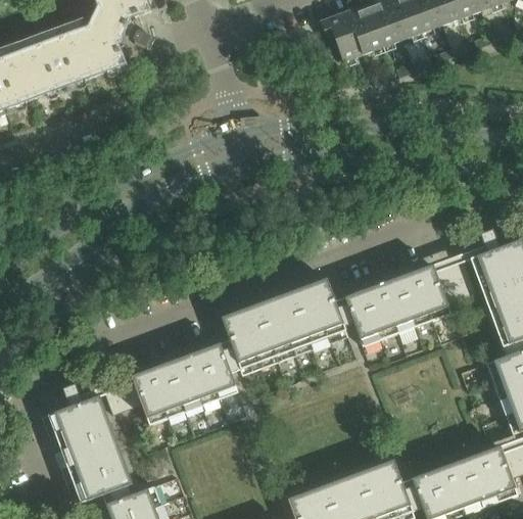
[(86,25),(29,46),(46,93),(127,63),(121,47),(124,45),(129,36),(132,38),(134,42),(149,49),(155,37),(140,30),(135,32),(132,30),(136,20),(134,16),(151,10),(147,0),(94,0),(96,4),(86,25)]
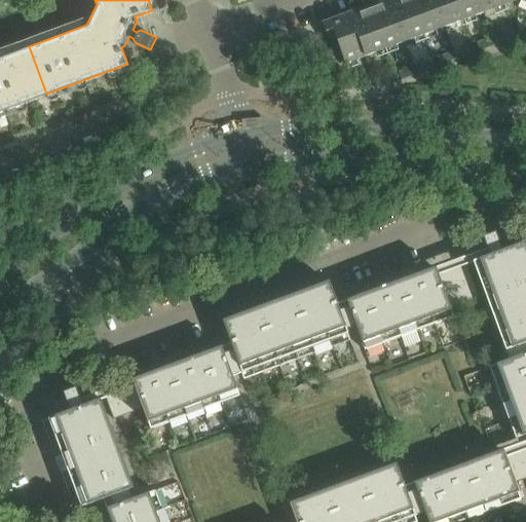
[(396,0),(384,4),(398,41),(418,34),(405,0),(396,0)]
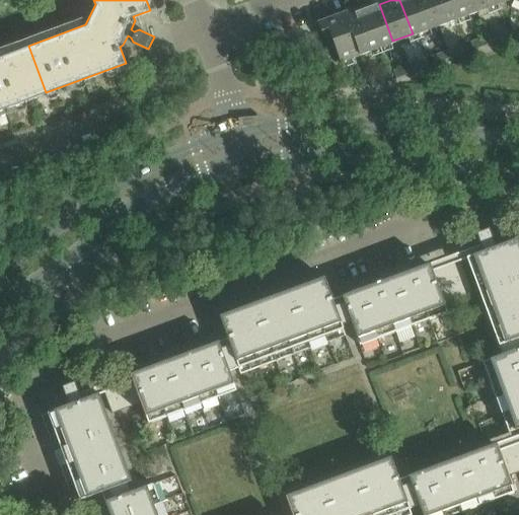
[(399,0),(413,33),(431,26),(421,0),(399,0)]
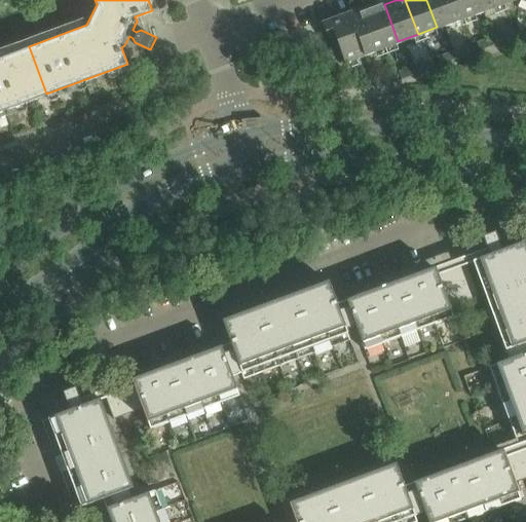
[(426,0),(437,27),(457,20),(449,0),(426,0)]
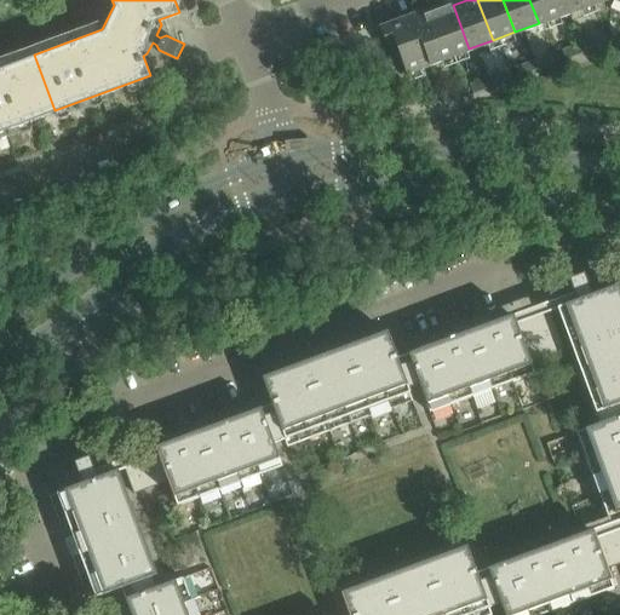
[(529,0),(539,23),(563,13),(557,0),(529,0)]
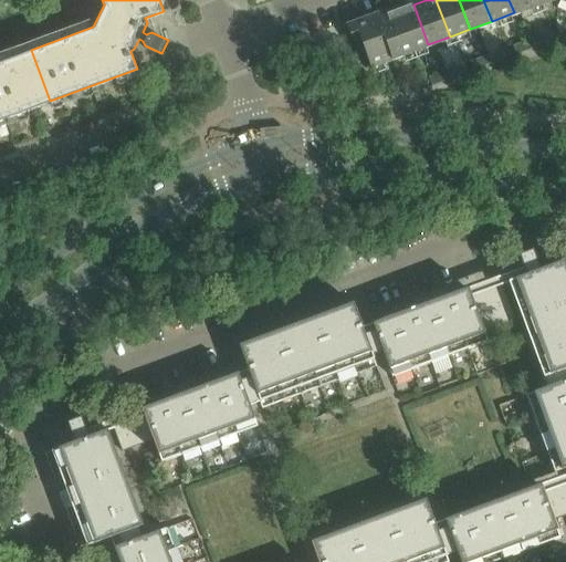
[(509,0),(514,12),(535,4),(533,0),(509,0)]
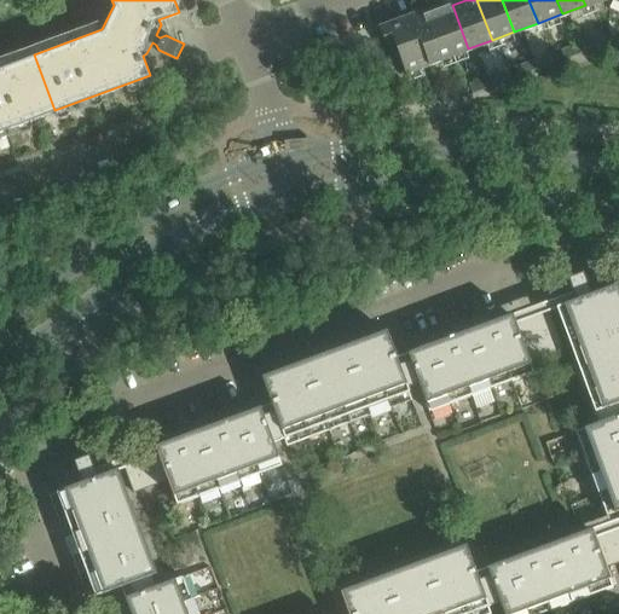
[(452,5),(429,13),(445,57),(468,48),(452,5)]
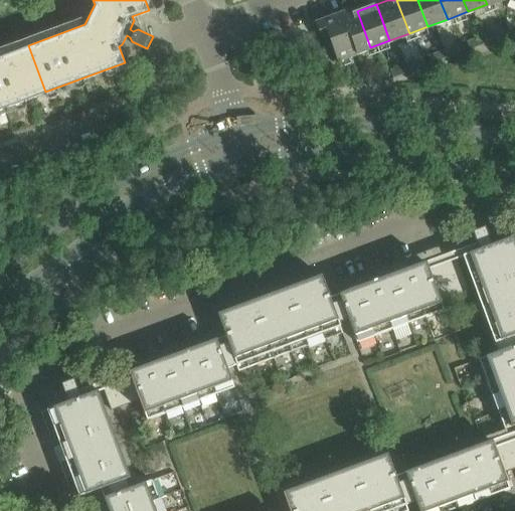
[(357,11),(338,18),(351,55),(370,47),(357,11)]
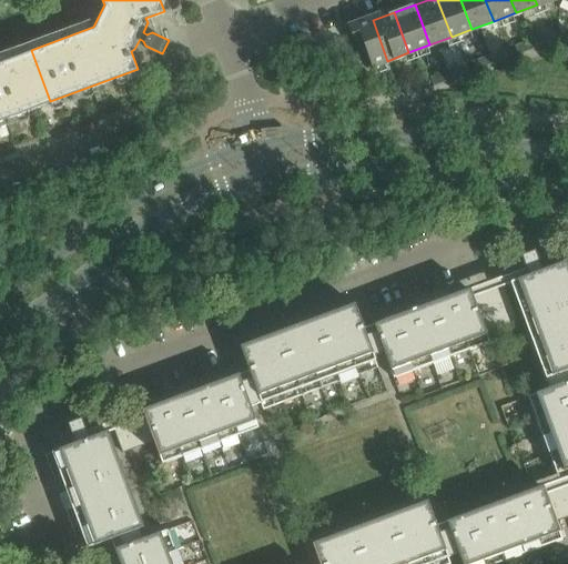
[(372,67),(387,61),(373,20),(359,26),(357,19),(347,22),(361,56),(367,53),(372,67)]
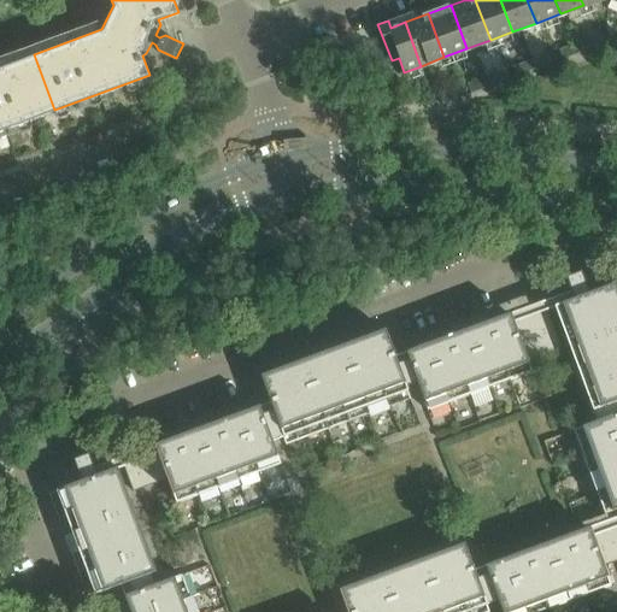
[(516,75),(552,60),(548,51),(512,65),(516,75)]
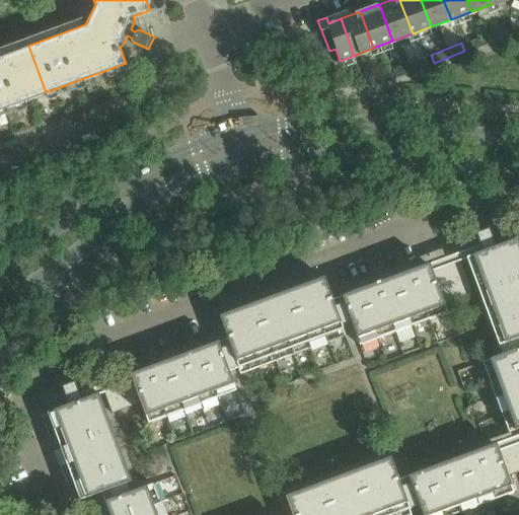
[(0,109),(46,92),(28,46),(0,56),(0,109)]
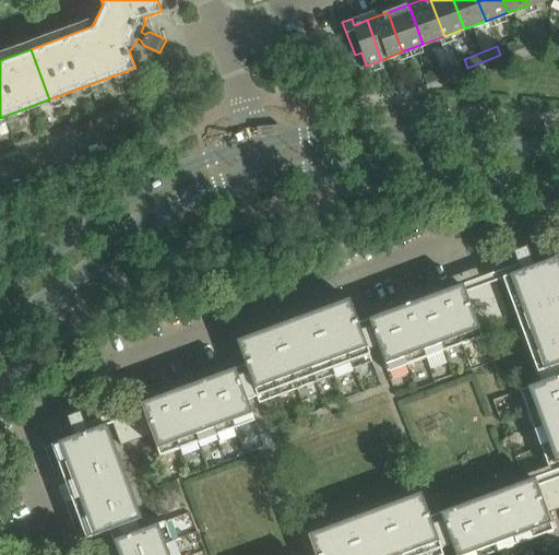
[(426,83),(459,70),(455,62),(423,74),(426,83)]
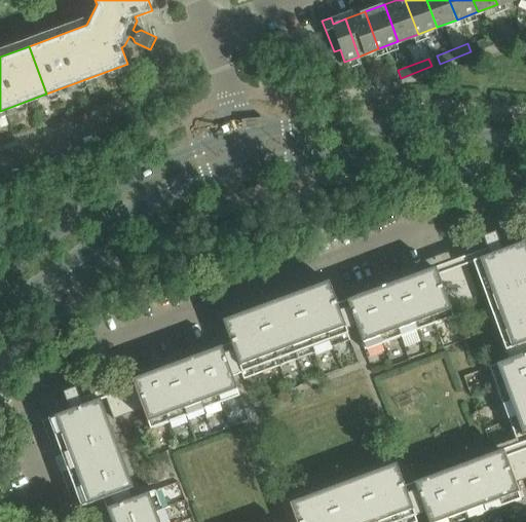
[(389,73),(374,78),(377,86),(392,81),(389,73)]
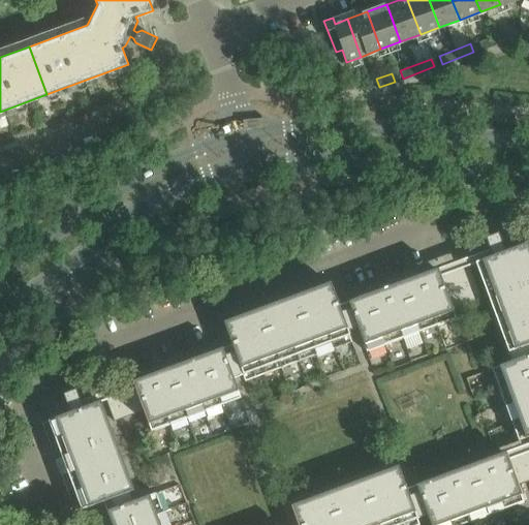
[(528,342),(528,246),(527,241),(505,249),(498,230),(486,236),(493,254),(475,260),(508,350),(528,342)]
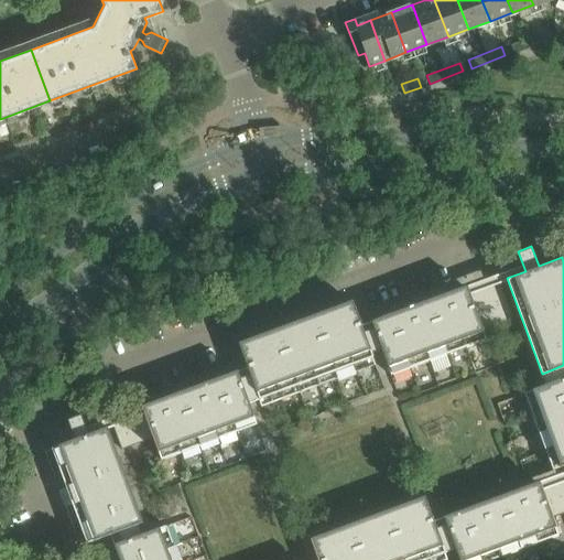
[(371,320),(391,373),(486,337),(483,329),(514,316),(500,280),(469,291),(467,284),(371,320)]
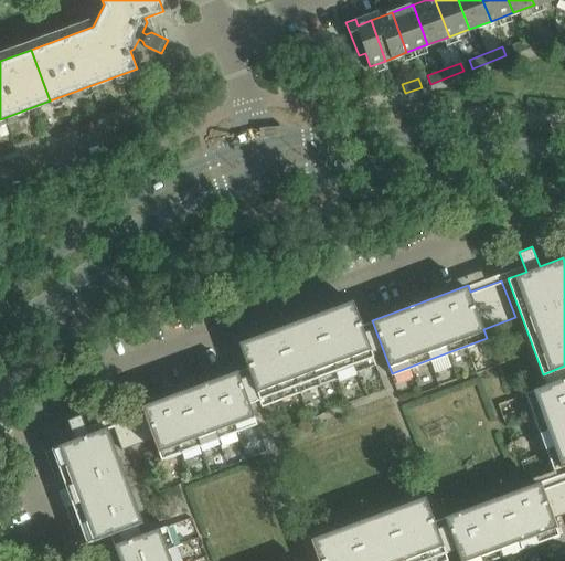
[(238,342),(262,405),(376,362),(353,300),(238,342)]
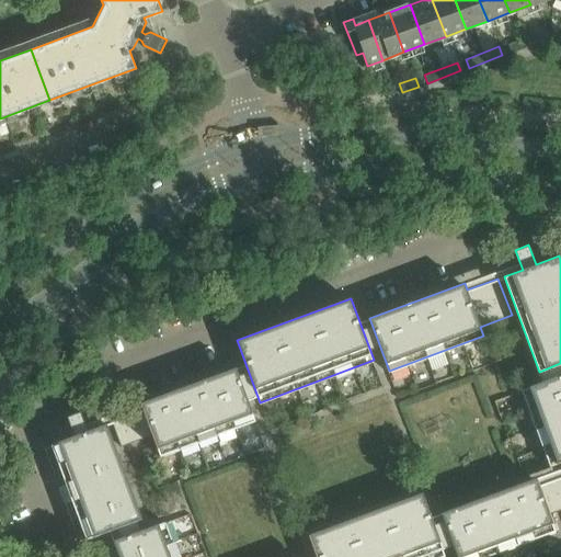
[(152,432),(155,439),(160,455),(255,420),(236,367),(141,402),(144,409),(114,421),(123,444),(152,432)]
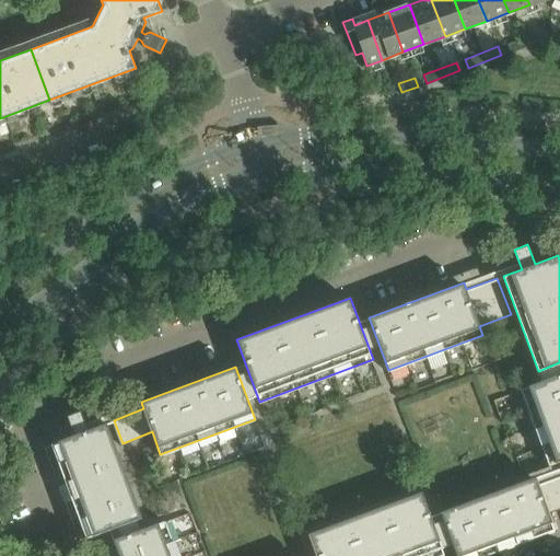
[(559,373),(536,383),(521,389),(549,464),(559,460),(559,373)]
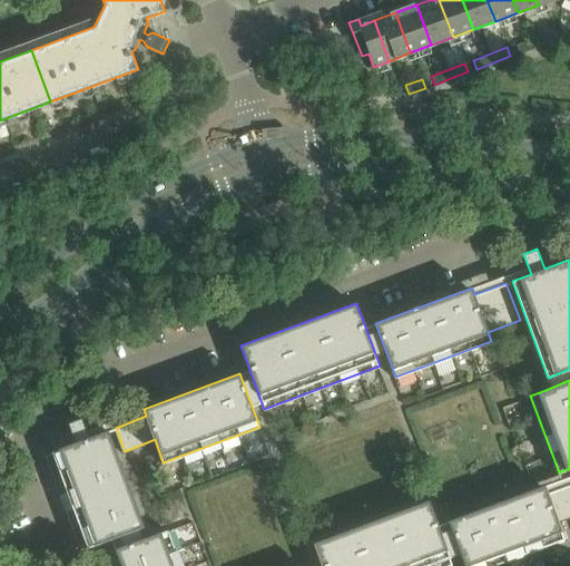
[(144,526),(108,430),(89,437),(82,417),(68,422),(76,442),(46,454),(81,549),(111,538),(144,526)]
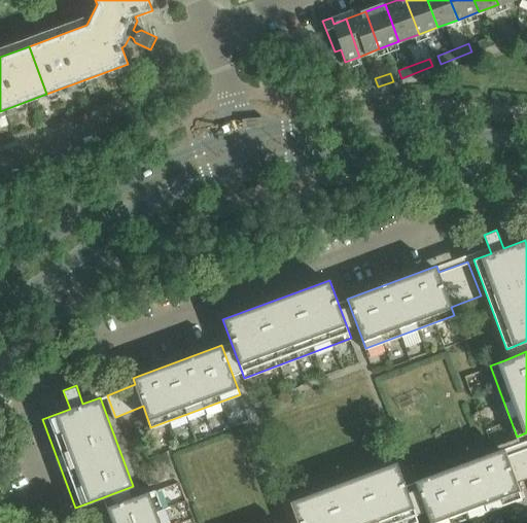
[(430,522),(453,522),(522,497),(516,481),(526,476),(526,447),(506,455),(504,448),(415,481),(430,522)]
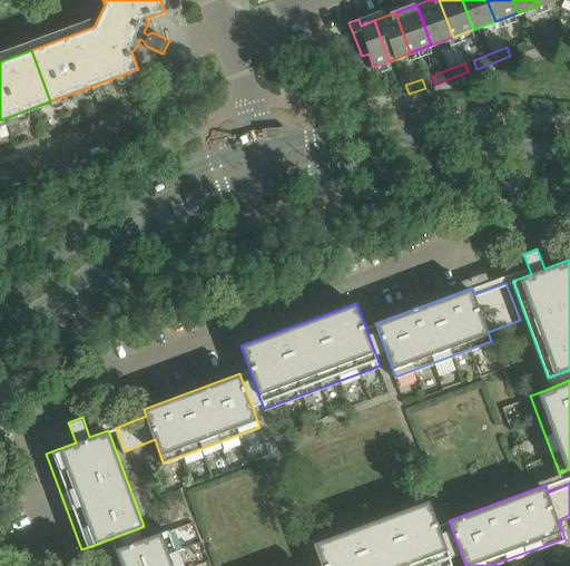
[(314,543),(323,565),(444,565),(452,564),(429,500),(314,543)]
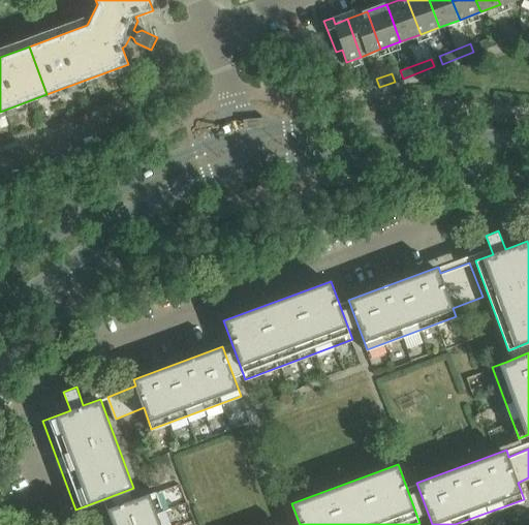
[(103,499),(107,510),(137,498),(133,488),(103,499)]
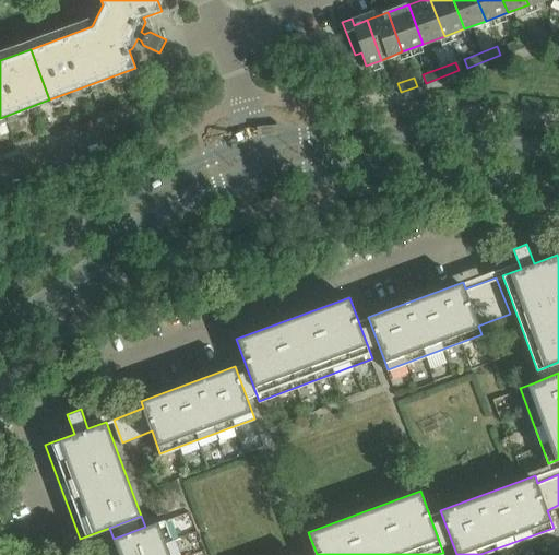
[(119,554),(178,554),(165,519),(145,527),(114,539),(119,554)]
